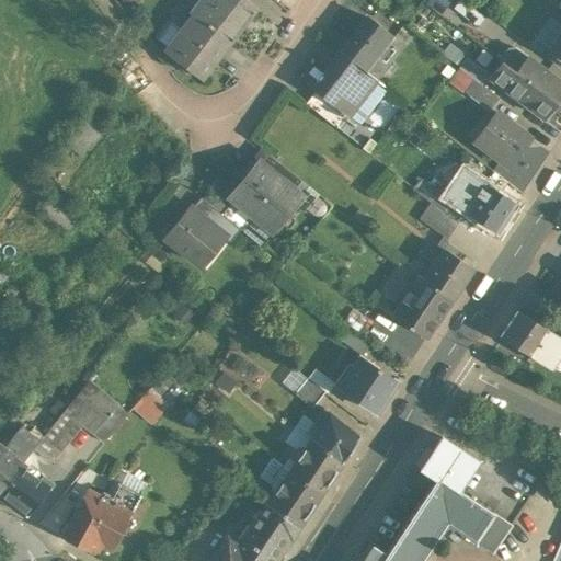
[(255,9),(243,0),(197,0),(189,11),(194,15),(228,43),(255,9)]
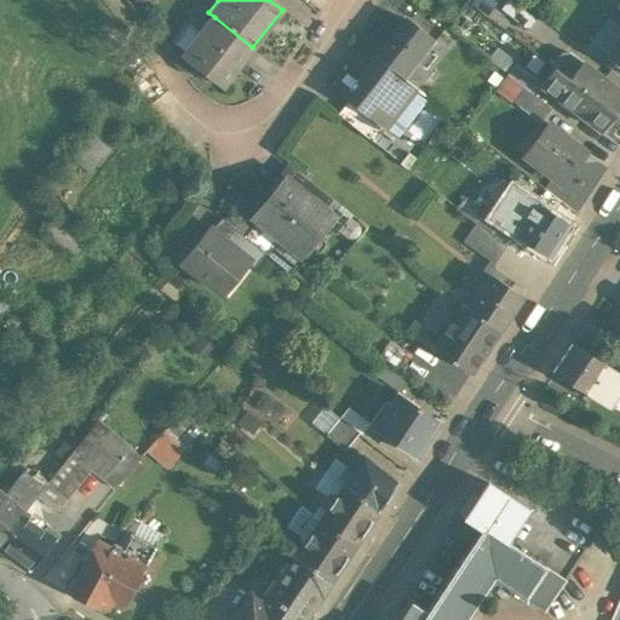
[(514,0),(505,0),(499,9),(526,28),(534,15),(514,0)]
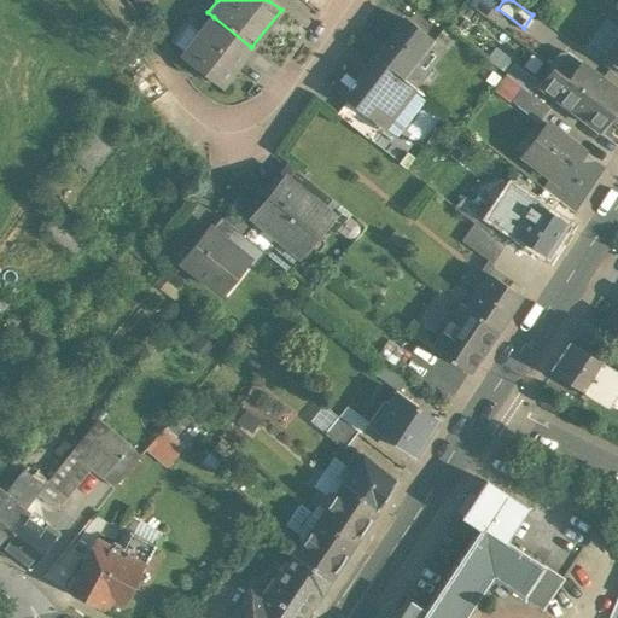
[(251,47),(214,17),(184,57),(194,64),(193,71),(205,81),(211,79),(222,86),(251,47)]
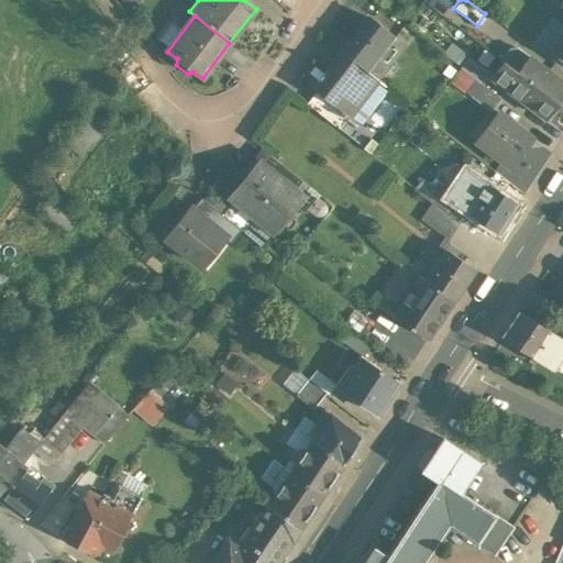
[(403,45),(367,18),(341,52),(375,78),(403,45)]
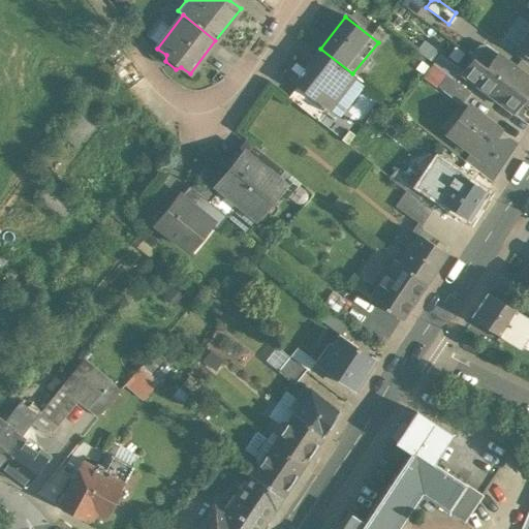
[(528,28),(517,45),(511,52),(526,62),(528,57),(528,28)]
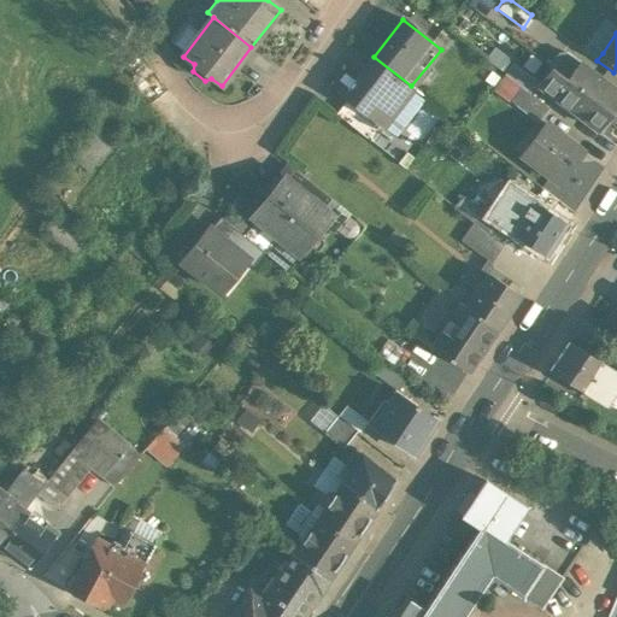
[(603,53),(588,42),(582,50),(597,60),(603,53)]
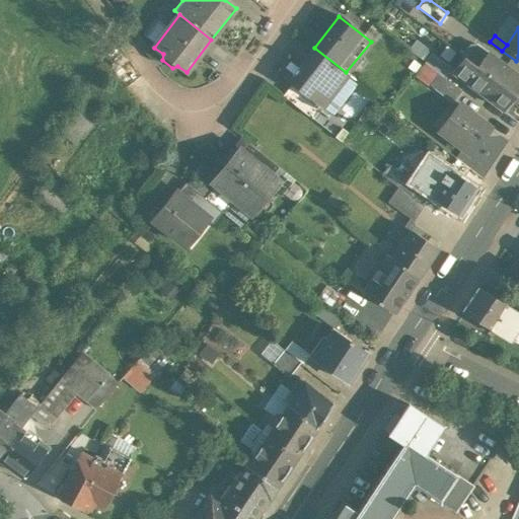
[(486,52),(476,45),(469,46),(461,56),(475,66),(486,52)]
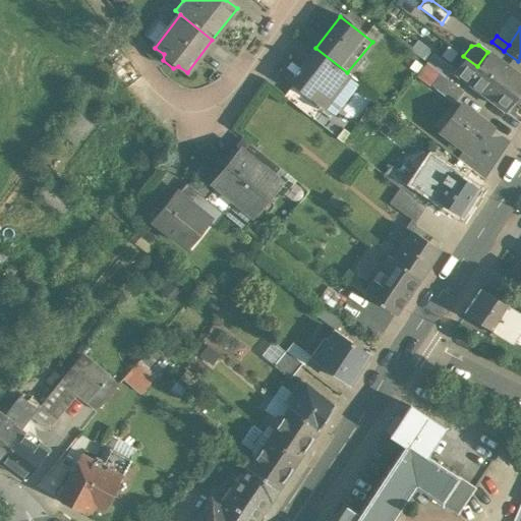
[(315,48),(300,67),(299,66),(293,75),(288,81),(292,84),(316,104),(314,106),(319,109),(320,110),(322,108),(321,107),(347,72),(315,48)]
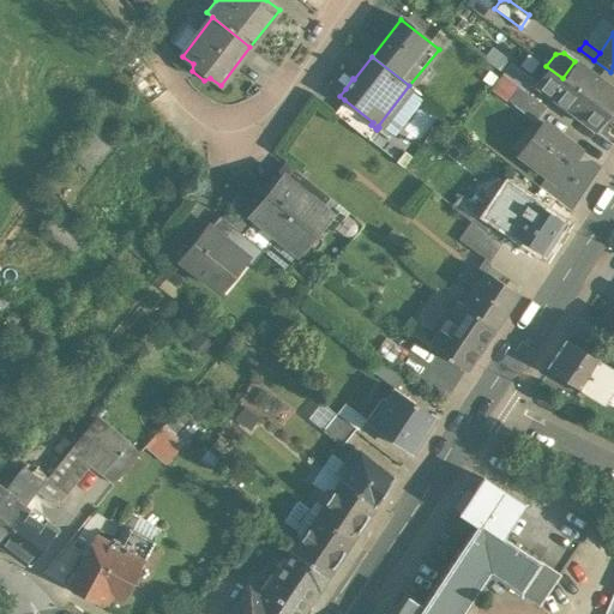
[(613,103),(613,89),(576,61),(575,61),(563,78),(608,113),(613,103)]
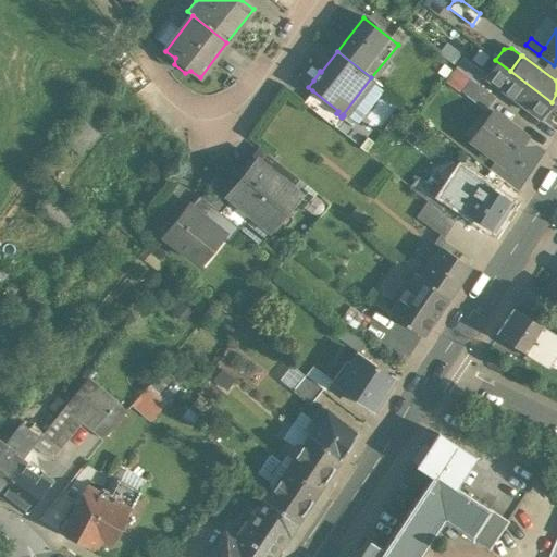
[(481,71),(463,57),(455,67),(473,81),(481,71)]
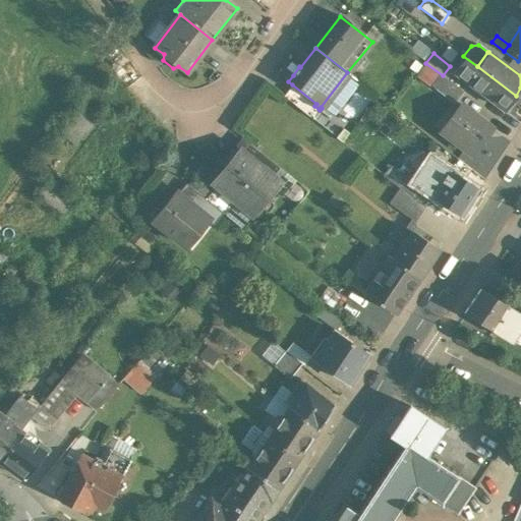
[(477,66),(463,56),(453,71),(505,110),(516,96),(477,66)]
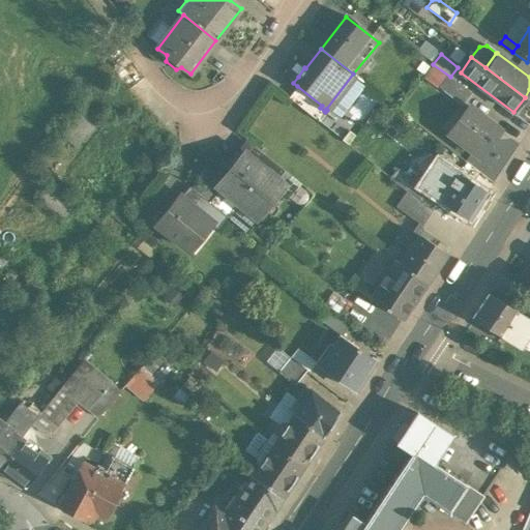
[(471,93),(450,77),(441,90),(462,106),(471,93)]
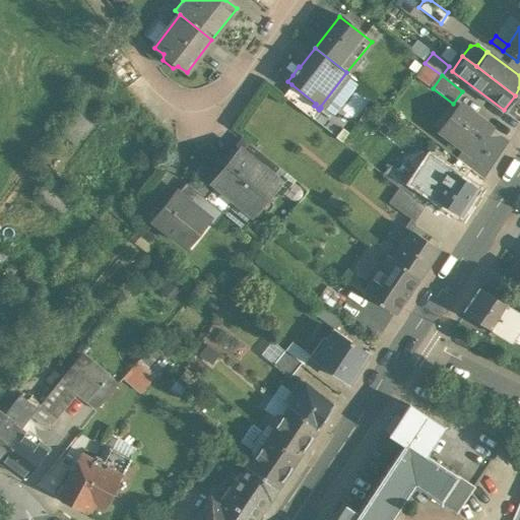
[(316,104),(291,84),(282,95),(311,119),(318,109),(314,106),(316,104)]
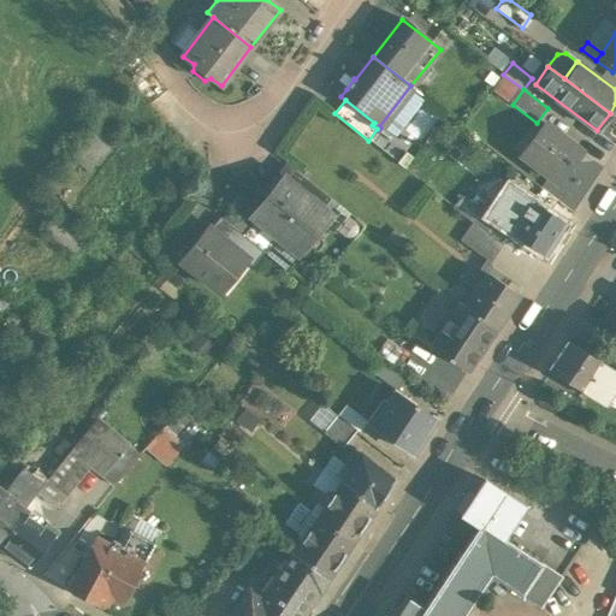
[(581,150),(544,123),(521,154),(557,182),(581,150)]
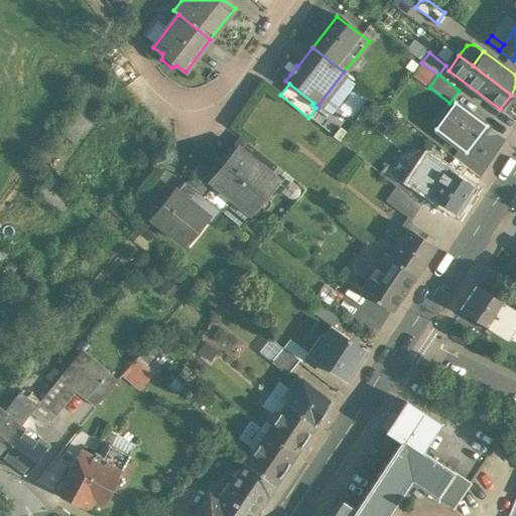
[(276,166),(245,141),(238,150),(269,175),(276,166)]
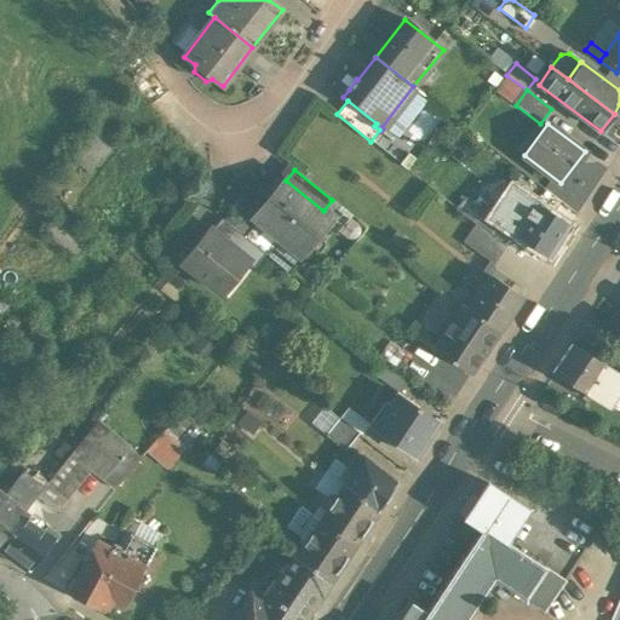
[(323,211),(286,181),(254,218),(292,248),(323,211)]
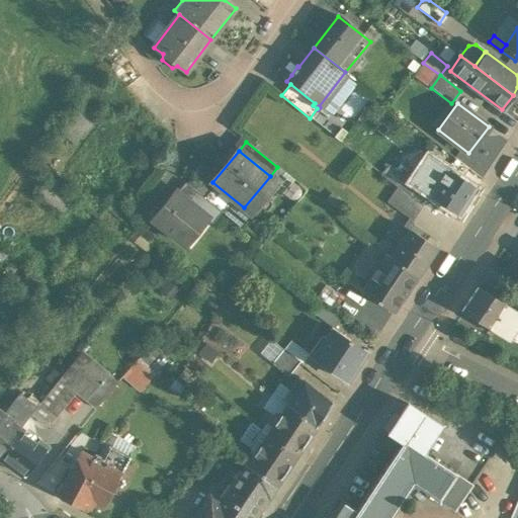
[(447,168),(427,155),(422,162),(424,164),(413,181),(430,194),(446,169),(447,168)]
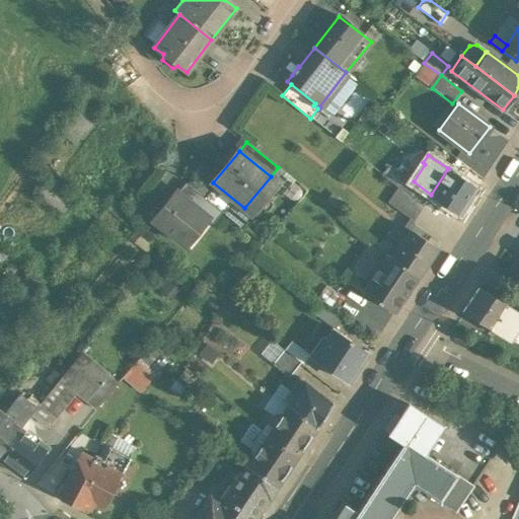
[(414,181),(389,164),(380,173),(397,188),(420,205),(423,207),(431,195),(414,181)]
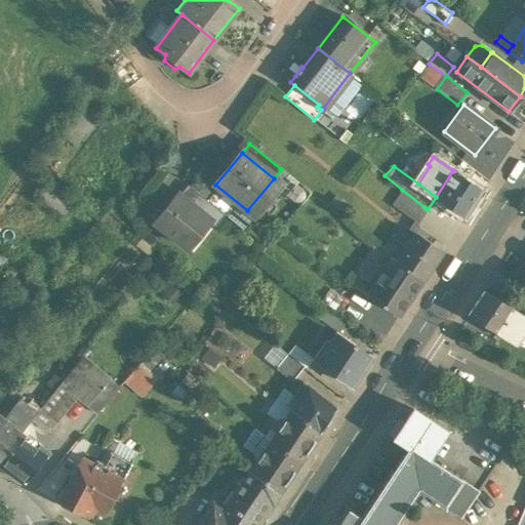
[(482,191),(452,171),(436,197),(465,216),(482,191)]
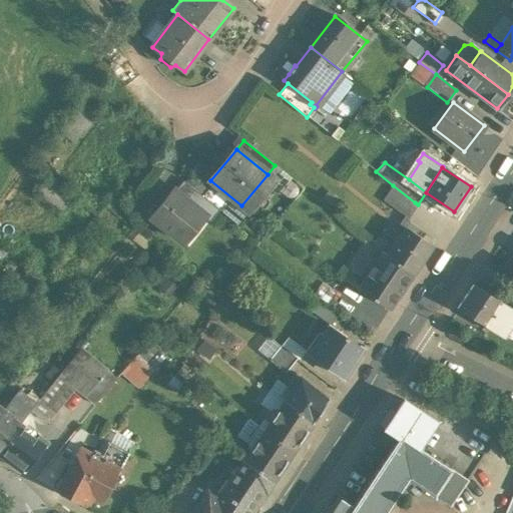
[(72,195),(50,179),(39,194),(61,210),(72,195)]
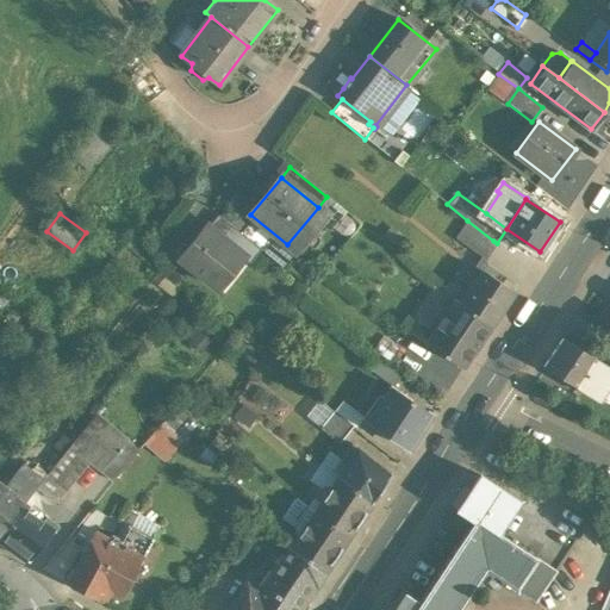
[(261,249),(217,215),(207,226),(244,256),(243,259),(249,263),(261,249)]
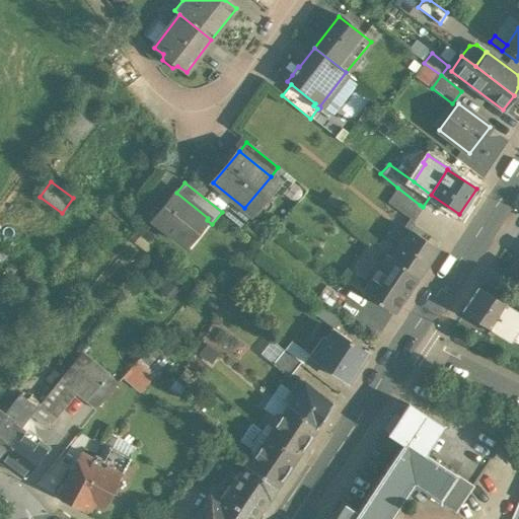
[(420,205),(397,188),(387,202),(412,218),(420,205)]
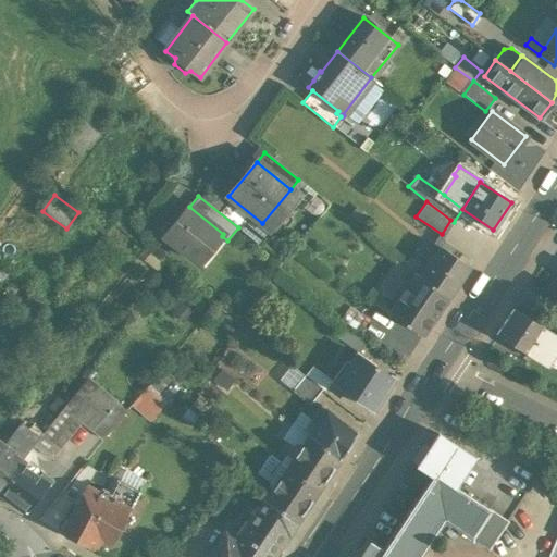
[(189,207),(187,206),(163,236),(192,259),(203,245),(210,250),(222,236),(223,234),(189,207)]
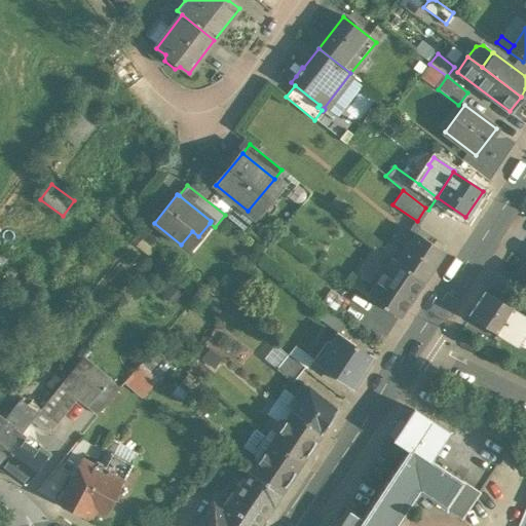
[(403,253),(397,262),(423,280),(443,251),(416,233),(403,253)]
